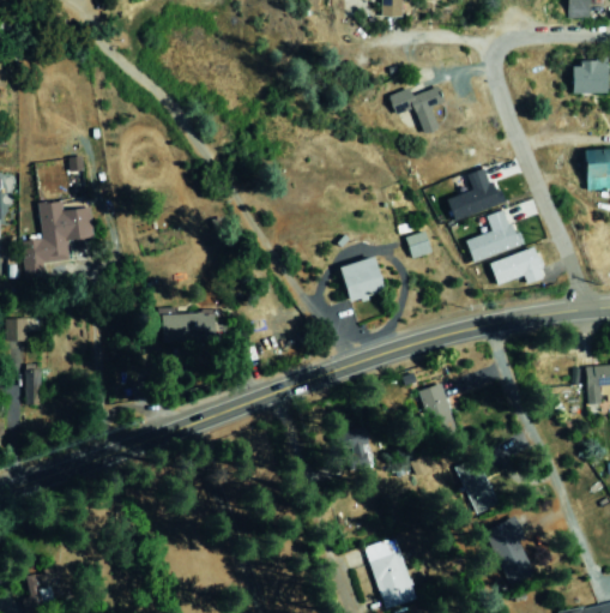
[(382,0),(382,16),(404,16),(404,0),(382,0)]
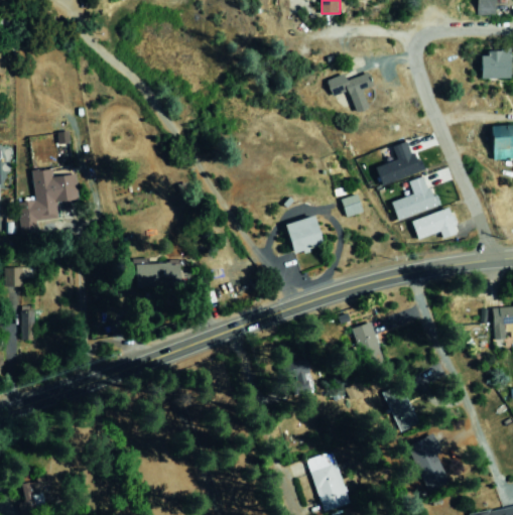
[(479,0),(480,14),(498,14),(497,0),(479,0)]
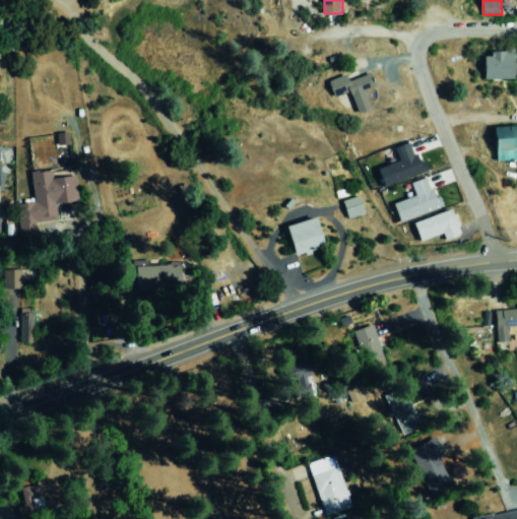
[(493,50),(493,56),(486,56),(486,78),(515,78),(515,49),(493,50)]
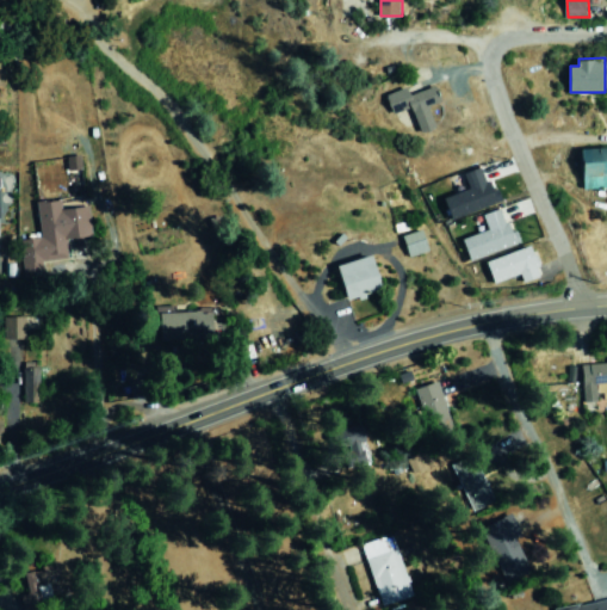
[(388,93),(394,114),(414,108),(421,133),(438,128),(431,106),(443,103),(438,86),(410,93),(409,87),(388,93)]
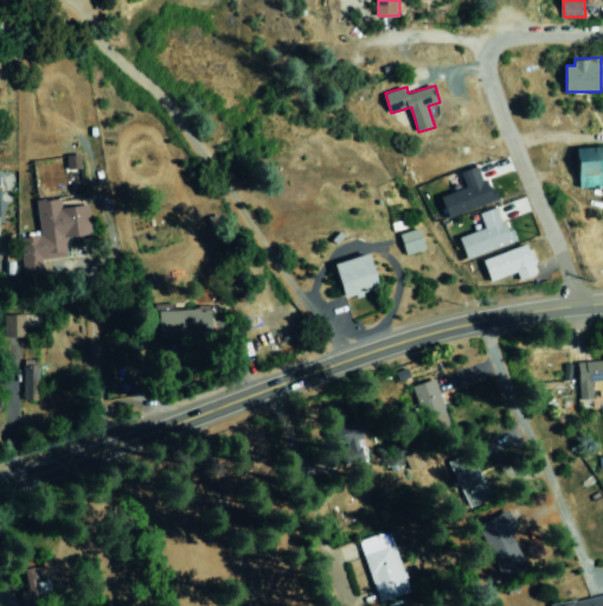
[(602,148),(575,148),(575,185),(602,185),(602,148)]
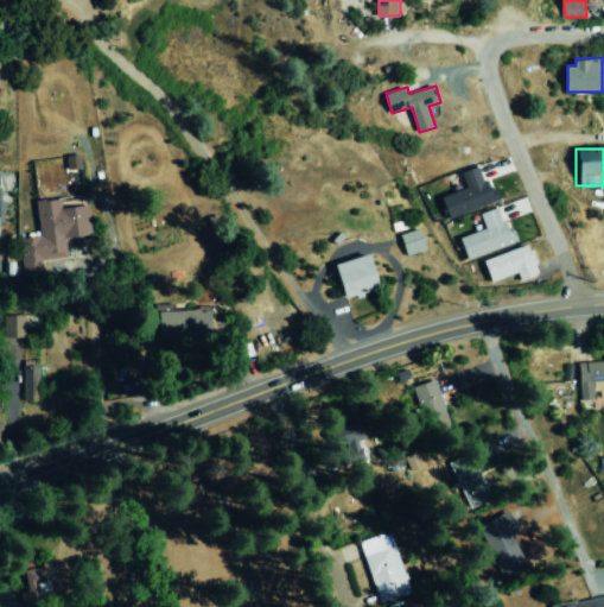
[(88,206),(63,208),(62,198),(46,201),(52,254),(71,253),(70,238),(91,235),(88,206)]
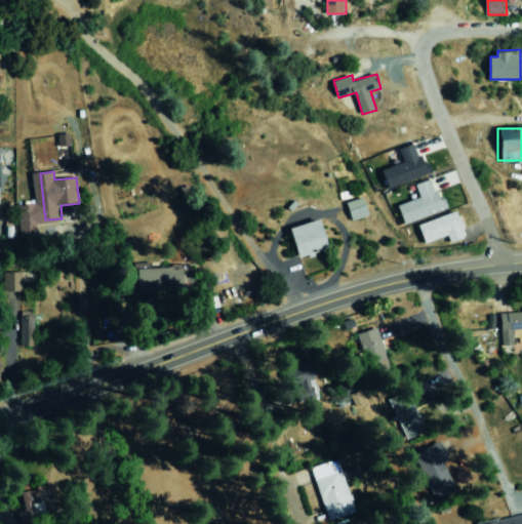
[(406,224),(446,209),(435,177),(416,185),(420,197),(399,205),(406,224)]
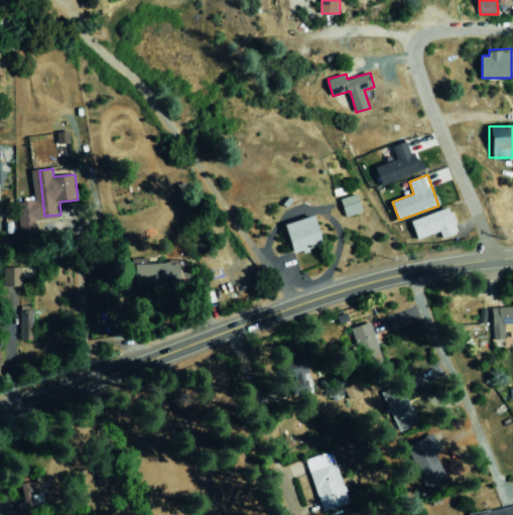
[(348,217),(364,212),(359,194),(342,199),(348,217)]
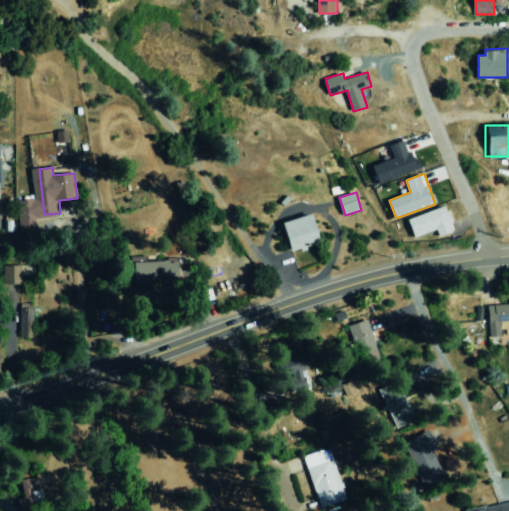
[(409,218),(416,238),(439,230),(440,236),(456,231),(448,205),(409,218)]
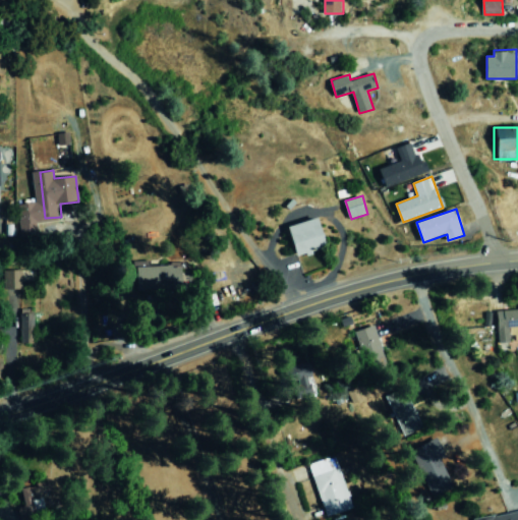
[(289,226),(297,256),(327,248),(319,218),(289,226)]
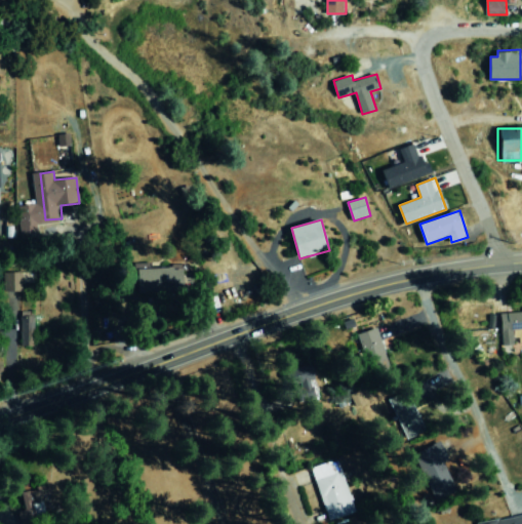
[(139,269),(139,292),(186,290),(185,268),(139,269)]
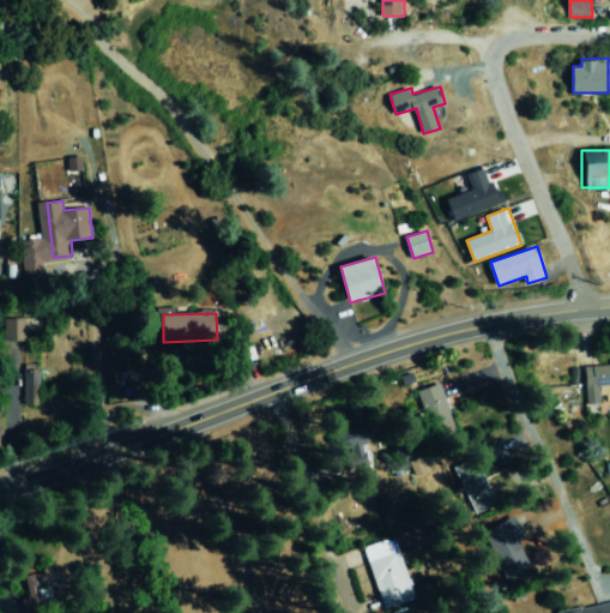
[(599,402),(598,386),(609,384),(609,361),(583,365),(586,403),(599,402)]
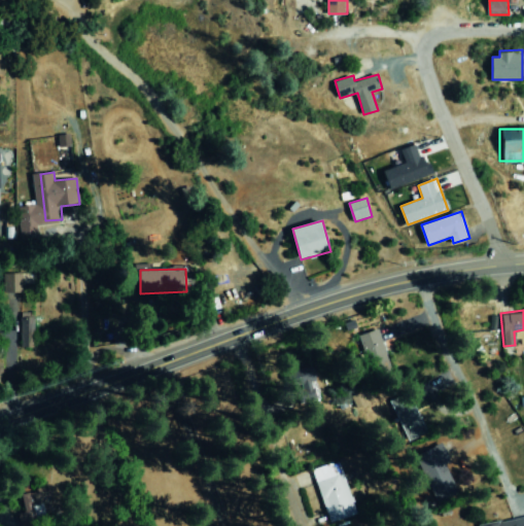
[(360,335),(375,371),(393,363),(378,327),(360,335)]
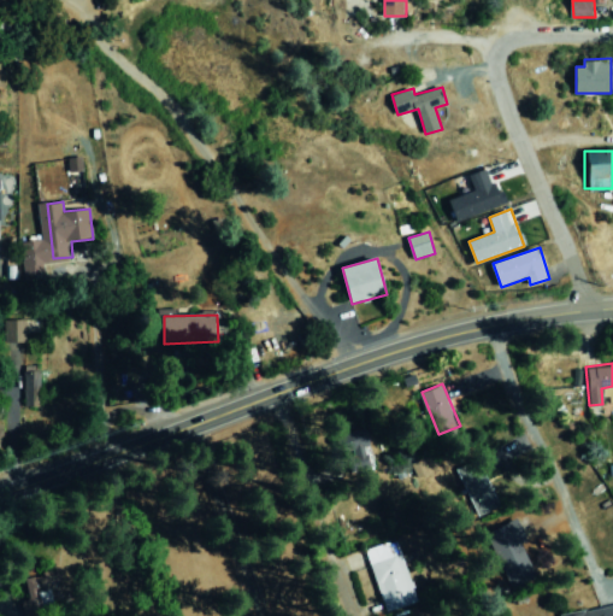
[(352,451),(359,470),(378,464),(365,427),(340,435),(346,453),(352,451)]
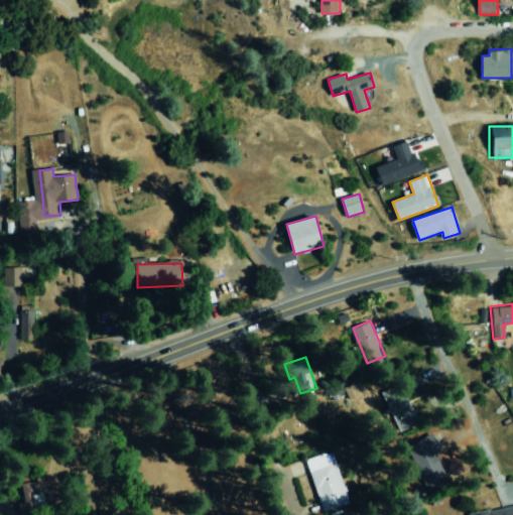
[(420,421),(401,382),(383,391),(402,430),(420,421)]
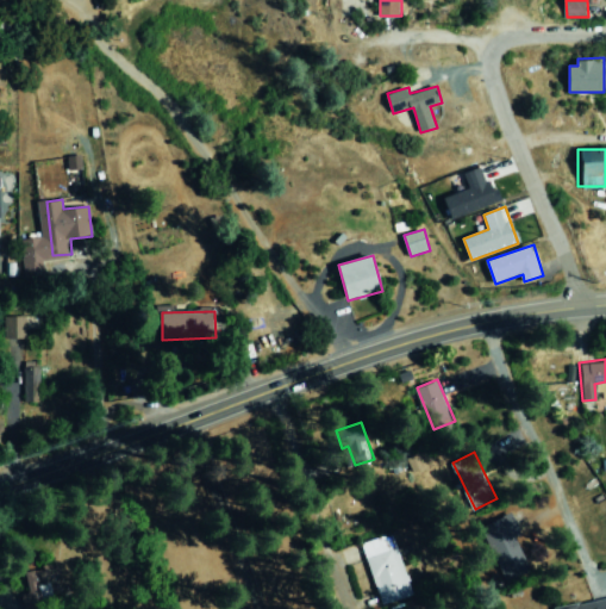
[(482,524),(506,582),(533,571),(518,536),(524,534),(516,511),(482,524)]
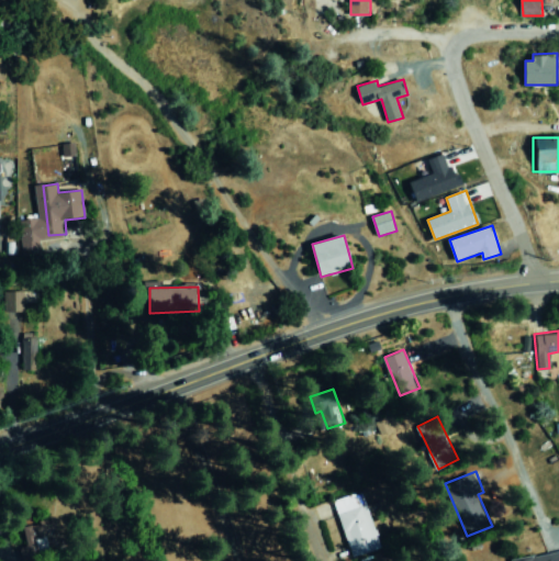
[(381,548),(364,491),(335,500),(353,557),(381,548)]
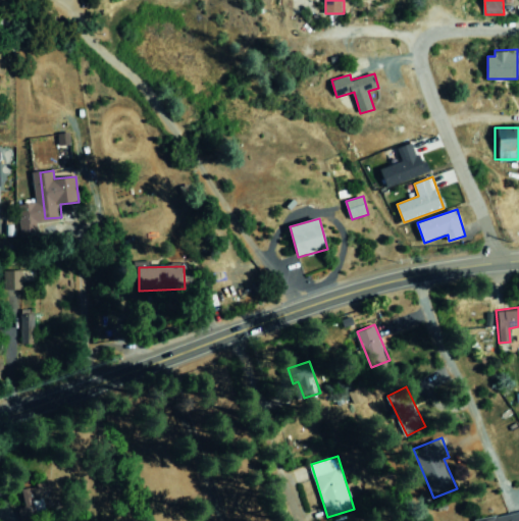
[(496,520),(518,520),(518,512),(495,514),(495,520),(496,520)]
